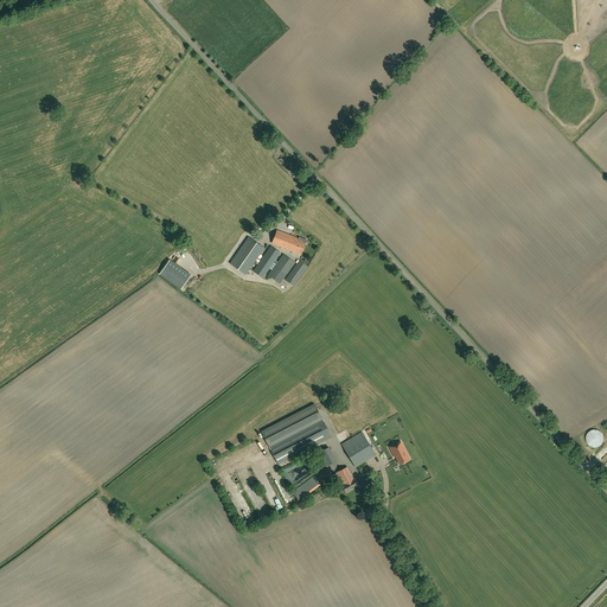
[(276,230),(272,243),(301,255),(306,240),(299,237),(298,238),(276,230)]
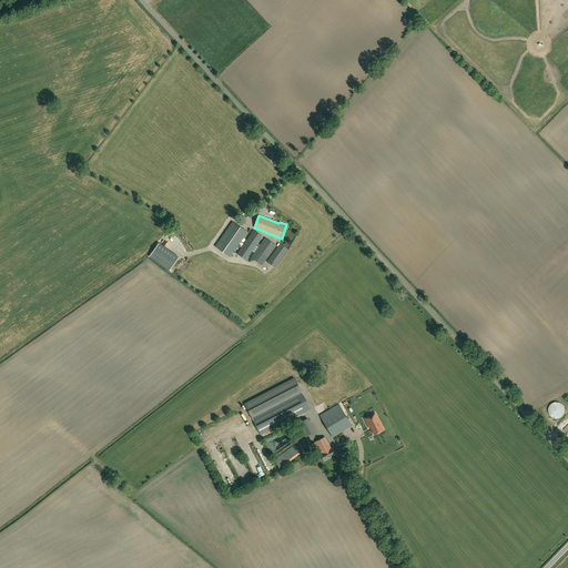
[(247,232),(232,222),(215,246),(230,256),(247,232)]
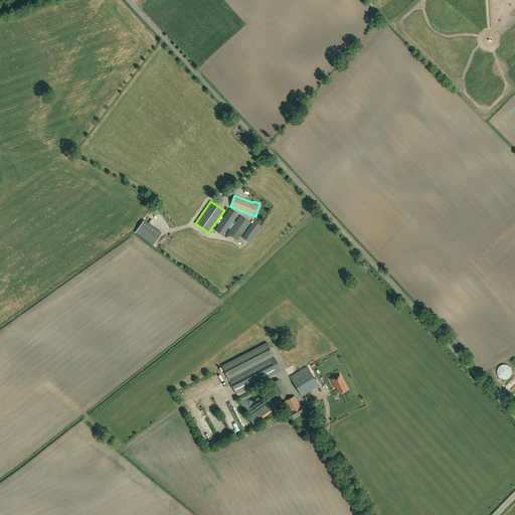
[(237,214),(229,209),(215,230),(223,235),(237,214)]
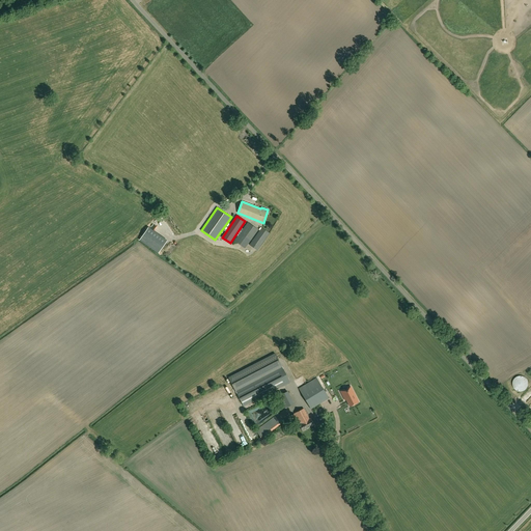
[(258,230),(248,223),(234,241),(245,248),(258,230)]
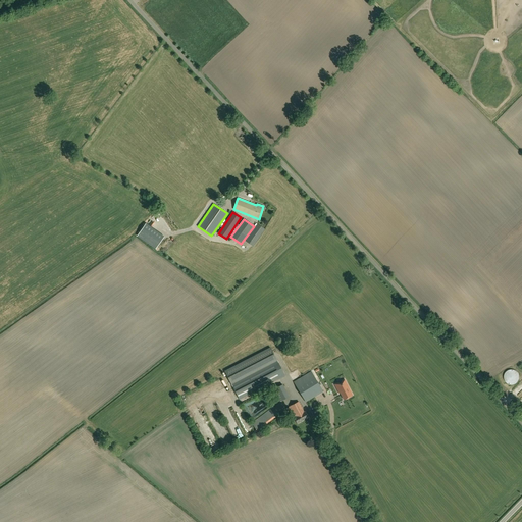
[(265,229),(261,226),(257,224),(245,241),(253,246),(265,229)]
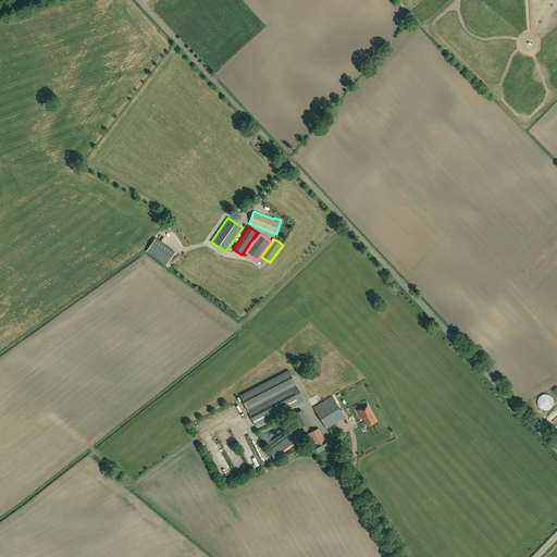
[(153,243),(147,251),(165,264),(172,255),(153,243)]
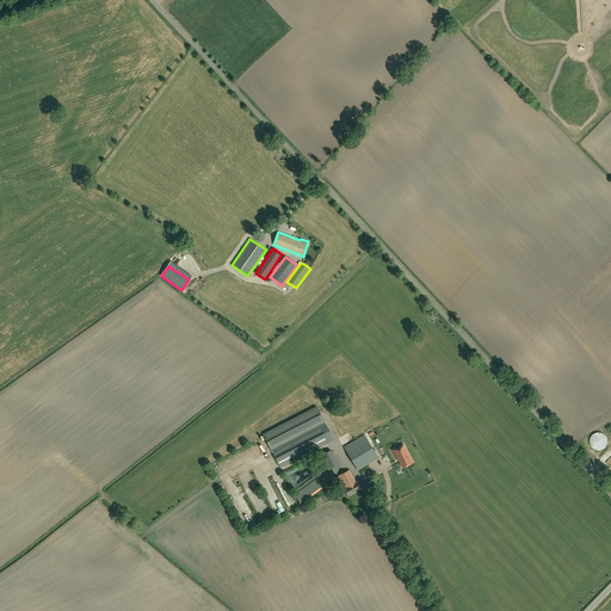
[(264,434),(271,450),(281,467),(334,439),(318,407),(264,434)]
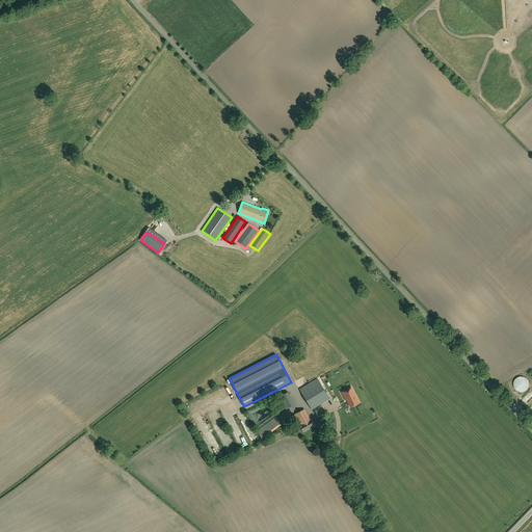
[(514,380),(513,382),(513,386),(514,388),(515,390),(517,392),(520,392),(523,392),(525,392),(527,390),(529,388),(529,386),(529,382),(528,380),(526,378),(524,377),(522,377),(519,377),(516,378),(514,380)]
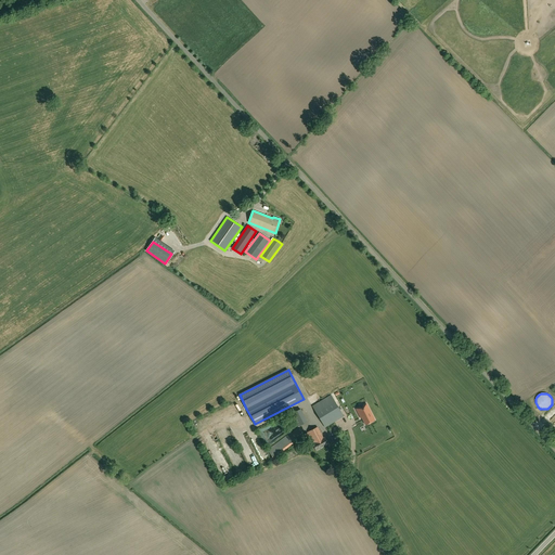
[(325,427),(344,416),(331,395),(312,407),(325,427)]
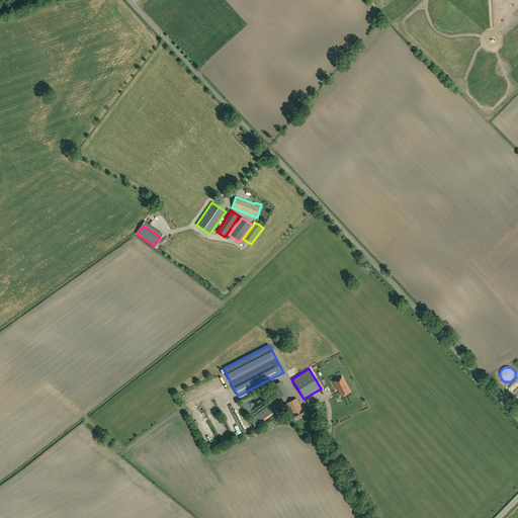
[(336,380),(333,382),(336,390),(339,389),(342,396),(349,392),(342,377),(339,379),(340,380),(339,380),(338,381),(337,382),(336,380)]
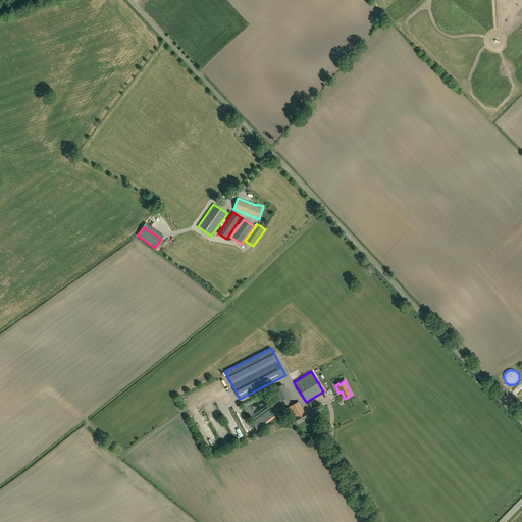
[(278,402),(289,397),(282,384),(272,389),(278,402)]
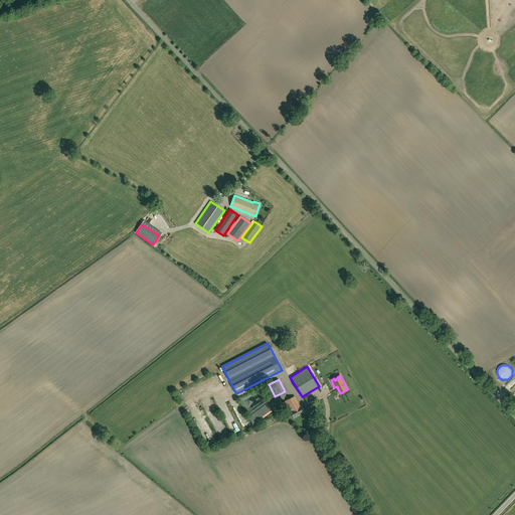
[(253,424),(282,403),(277,396),(248,417),(253,424)]
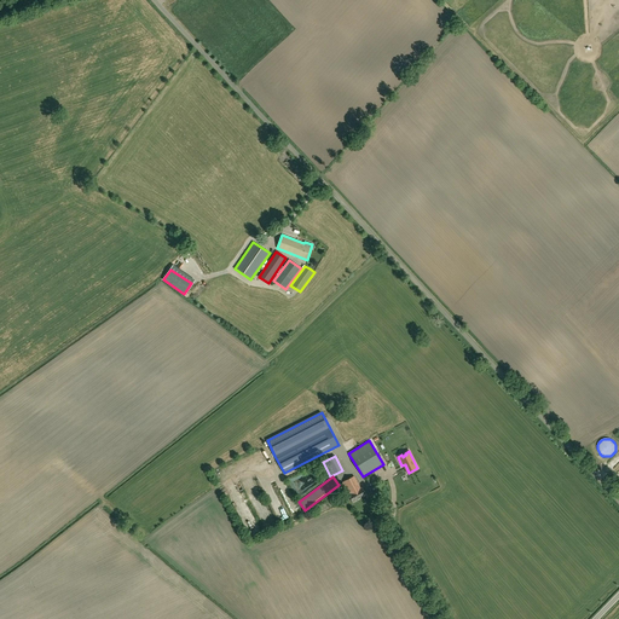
[(352,502),(366,495),(363,489),(360,489),(354,476),(343,481),(351,495),(348,495),(352,502)]
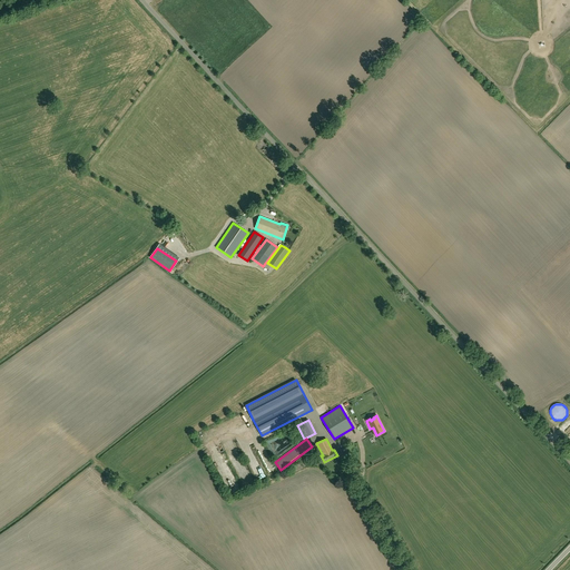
[(255,481),(248,468),(242,470),(243,474),(247,484),(255,481)]
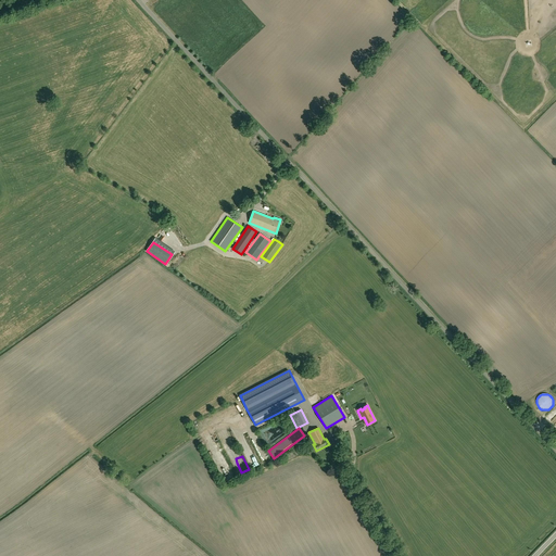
[(227,464),(222,466),(228,482),(235,479),(227,464)]
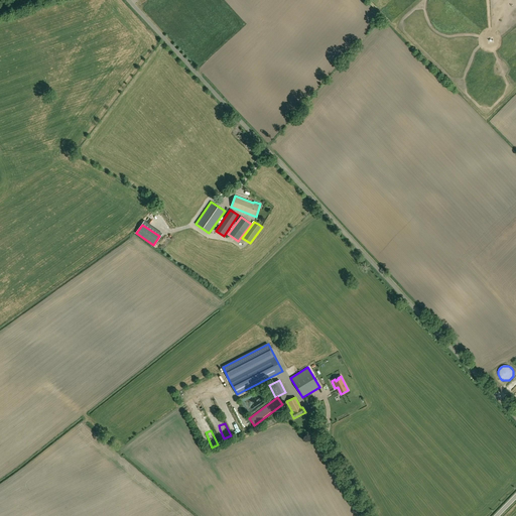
All buildings are outlined.
